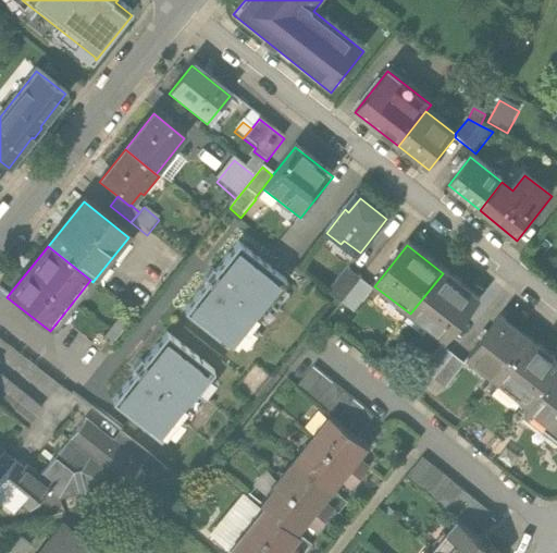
[(207,285),(184,314),(232,352),(285,284),(237,246),(214,274),(212,272),(203,283),(207,285)]
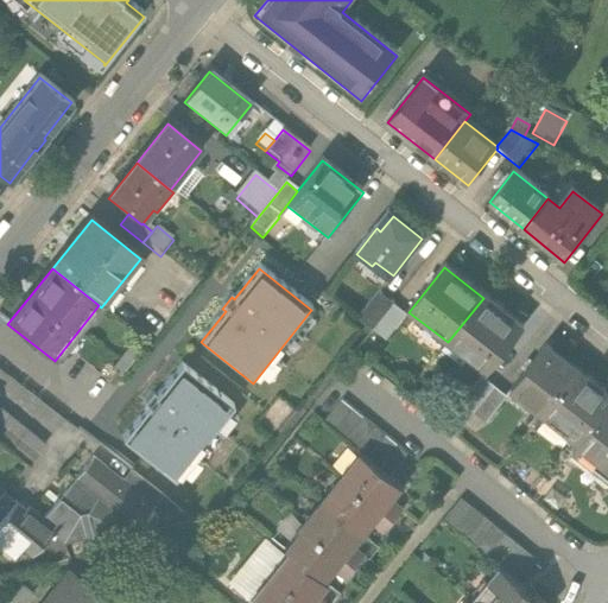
[(406,317),(379,294),(358,321),(386,343),(406,317)]
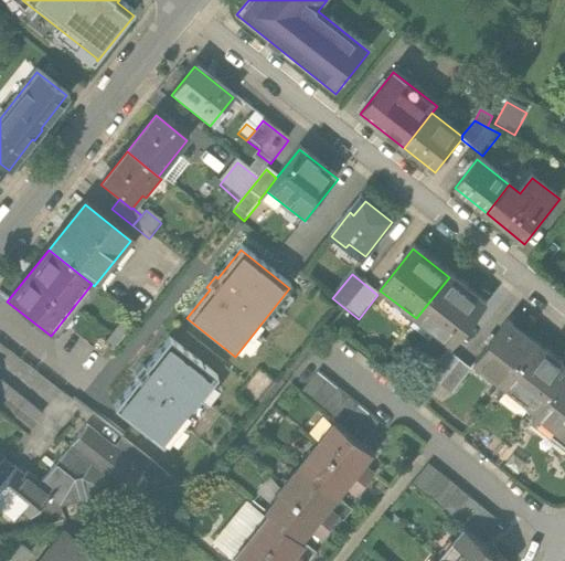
[(487,307),(449,277),(416,318),(454,349),(487,307)]
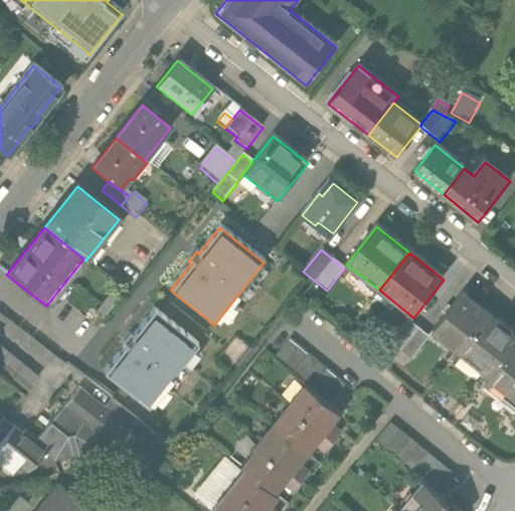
[(432,331),(458,352),(488,315),(462,294),(432,331)]
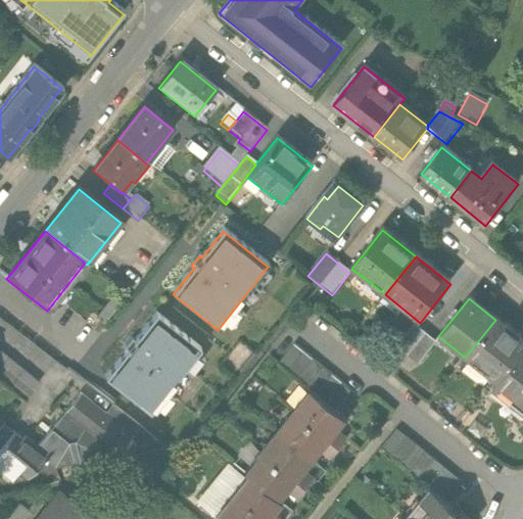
[(126,351),(104,379),(149,415),(200,351),(155,316),(134,342),(131,340),(124,349),(126,351)]
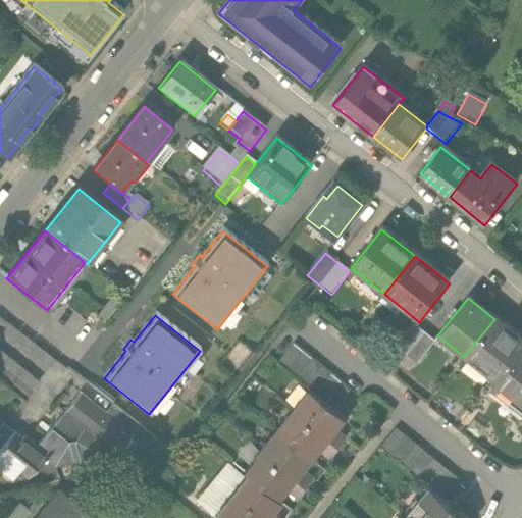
[(521,350),(521,341),(494,319),(464,357),(496,382),(521,350)]
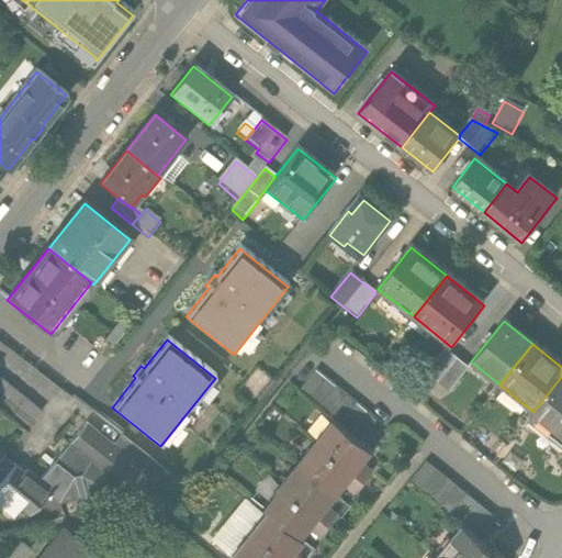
[(469,369),(445,350),(426,375),(450,393),(469,369)]
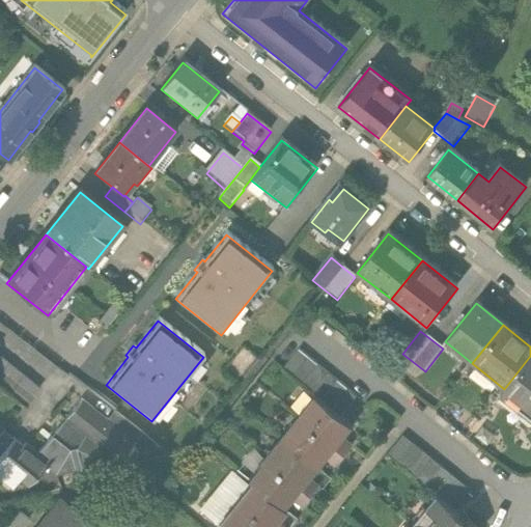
[(283,371),(315,397),(340,418),(356,399),(299,352),(283,371)]
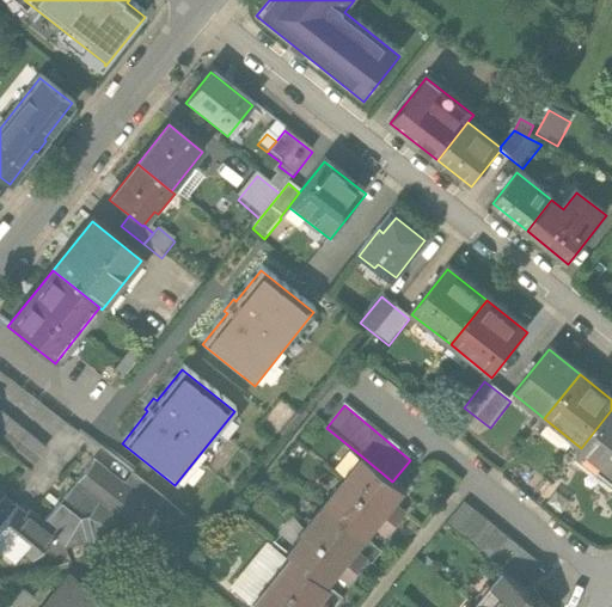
[(611,410),(581,448),(580,451),(611,477),(611,410)]
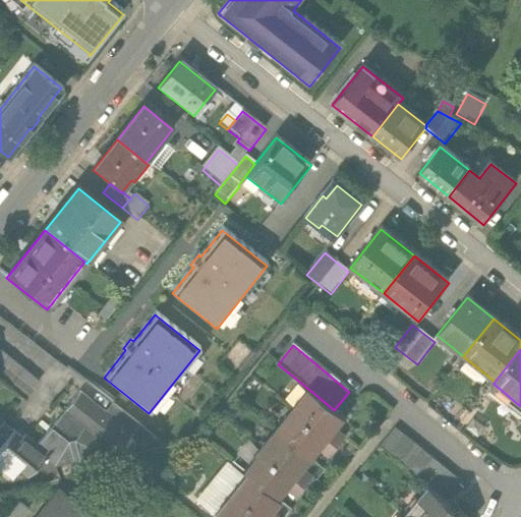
[(0,380),(24,399),(38,382),(0,351),(0,380)]
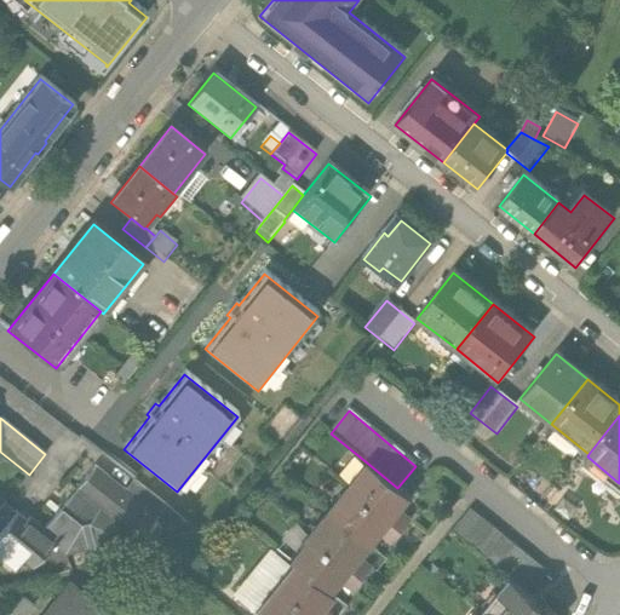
[(368,464),(348,489),(401,533),(411,521),(400,512),(409,499),(397,488),(368,464)]
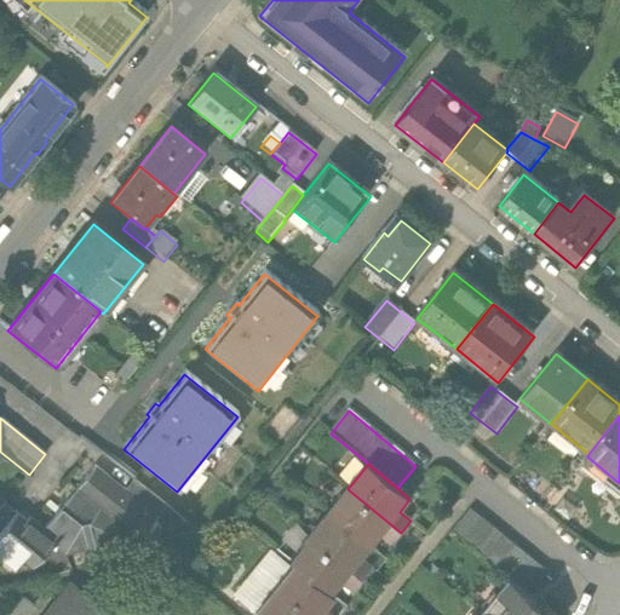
[(95,469),(44,533),(32,523),(30,526),(16,515),(0,532),(0,555),(13,565),(21,556),(33,565),(51,545),(53,546),(57,542),(65,551),(73,550),(74,553),(110,544),(115,538),(109,534),(118,524),(139,541),(158,519),(125,493),(95,469)]
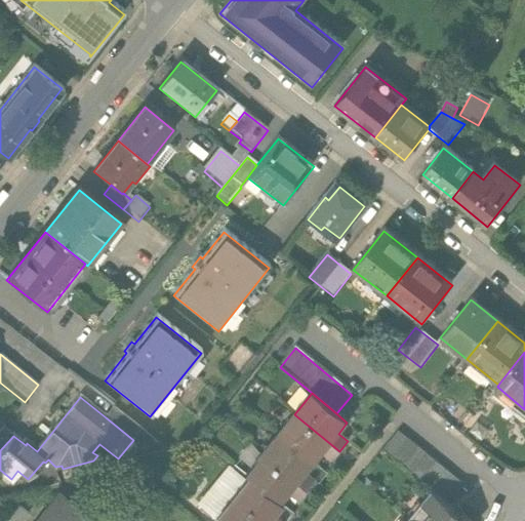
[(140,430),(114,408),(106,417),(133,440),(140,430)]
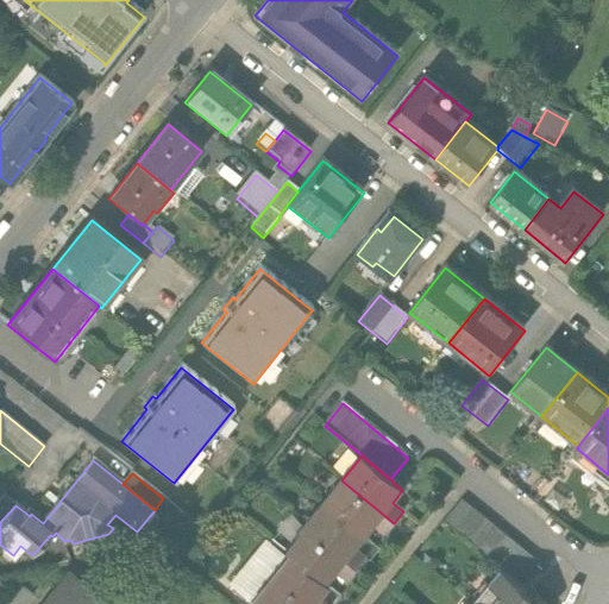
[(384,535),(394,523),(341,480),(322,503),(363,538),(372,526),(384,535)]
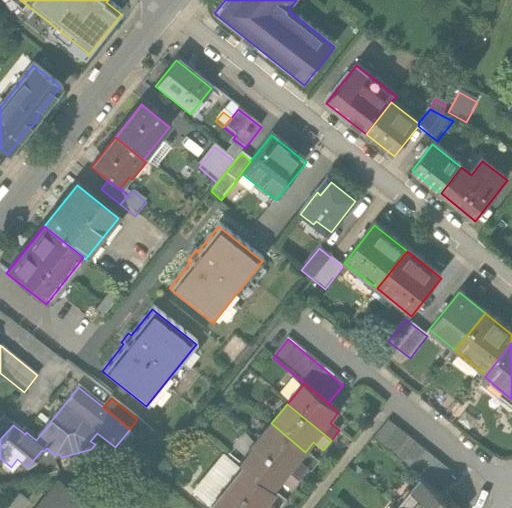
[(0,421),(0,439),(13,425),(3,417),(0,421)]
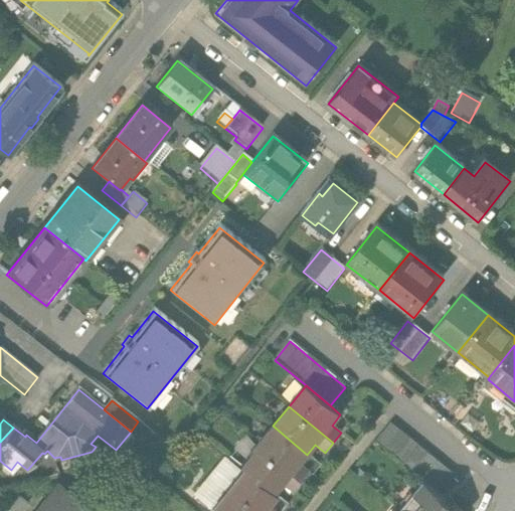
[(374,443),(422,481),(441,496),(456,478),(390,423),(374,443)]
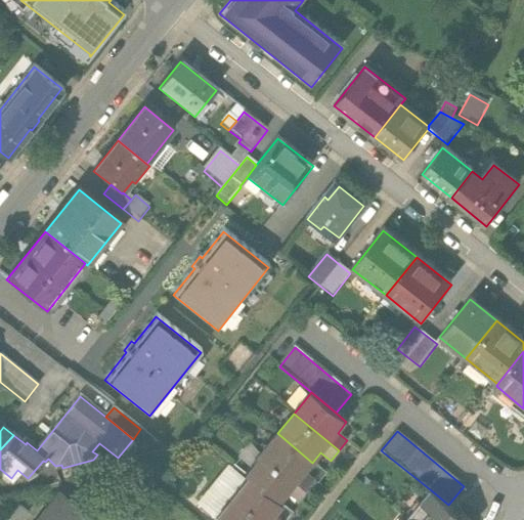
[(277,433),(260,453),(305,490),(313,481),(304,474),(312,463),(277,433)]
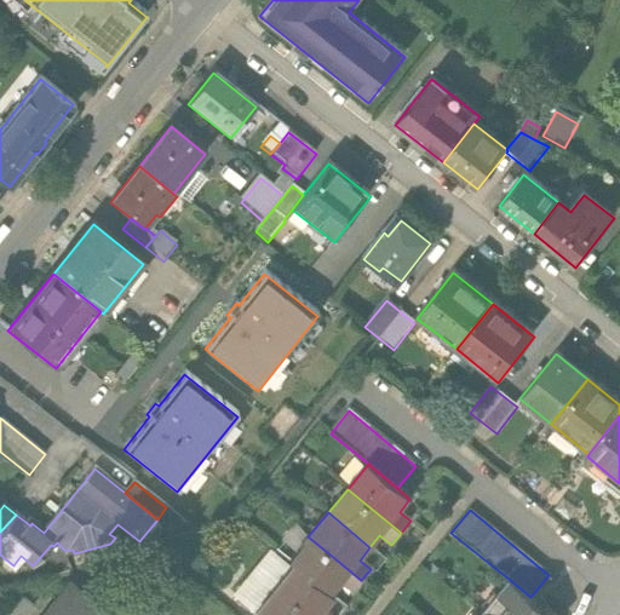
[(351,591),(361,580),(308,536),(288,561),(293,564),(331,595),(340,581),(351,591)]
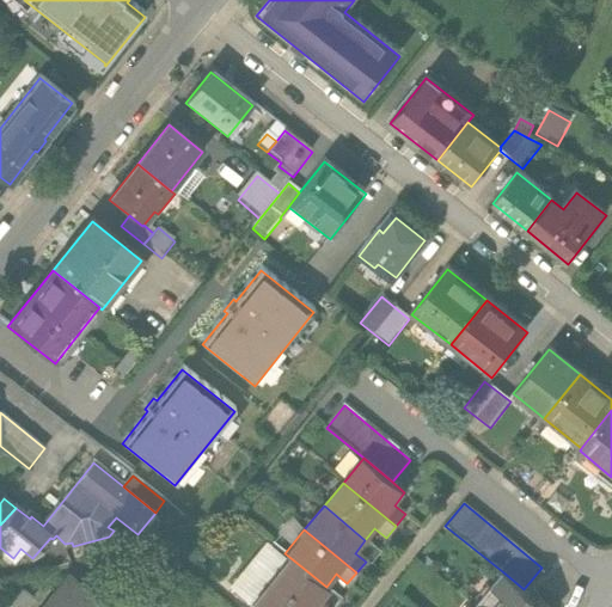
[(289,557),(269,581),(301,606),(324,606),(320,604),(331,590),(326,587),(289,557)]
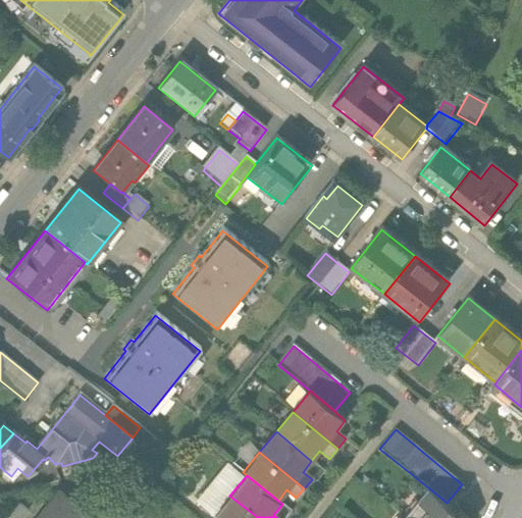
[(420,503),(409,517),(464,517),(460,514),(457,514),(456,511),(447,503),(428,487),(419,501),(420,503)]
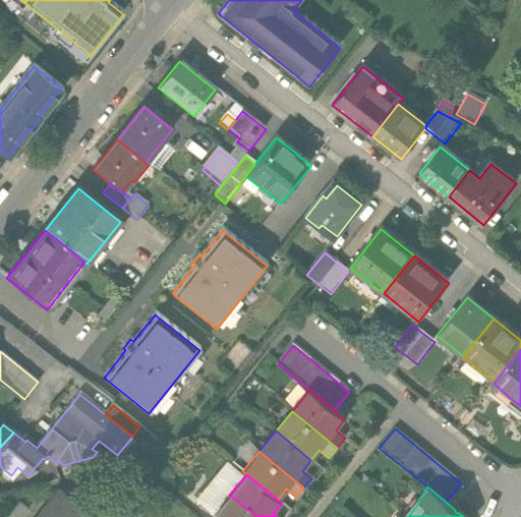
[(59,491),(37,516),(90,516),(59,491)]
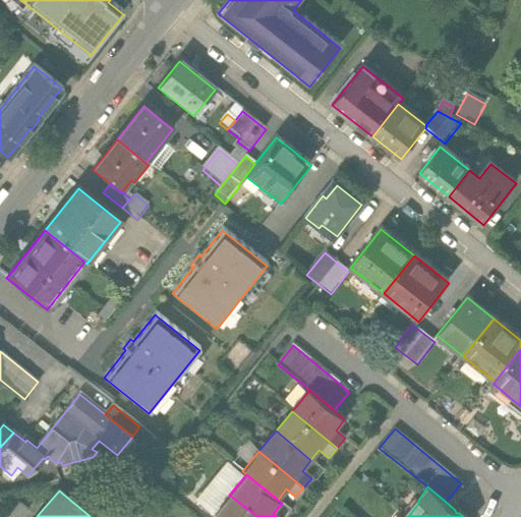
[(256,516),(229,495),(213,515),(214,516),(256,516)]
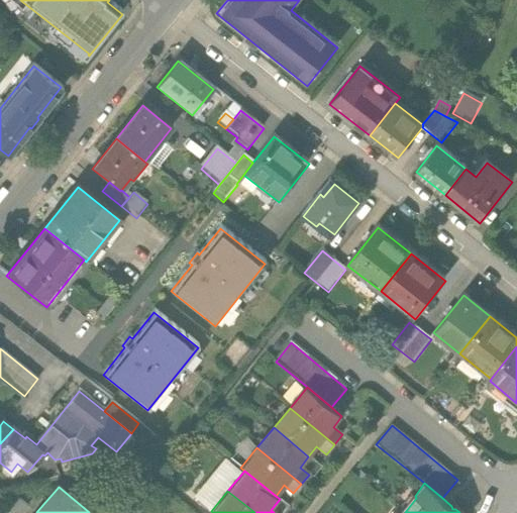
[(16,498),(4,512),(21,512),(26,507),(16,498)]
